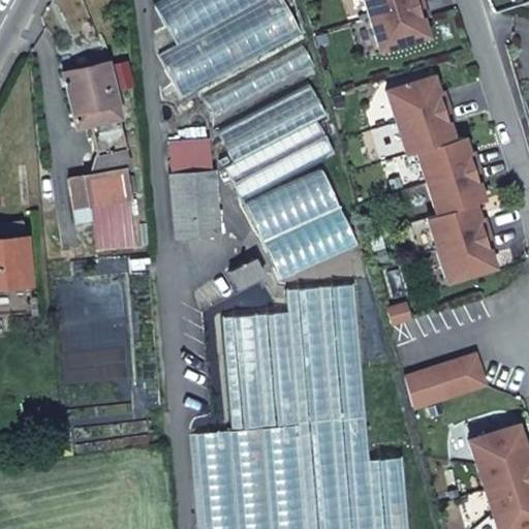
[(151,0),(174,41),(248,0),(151,0)]
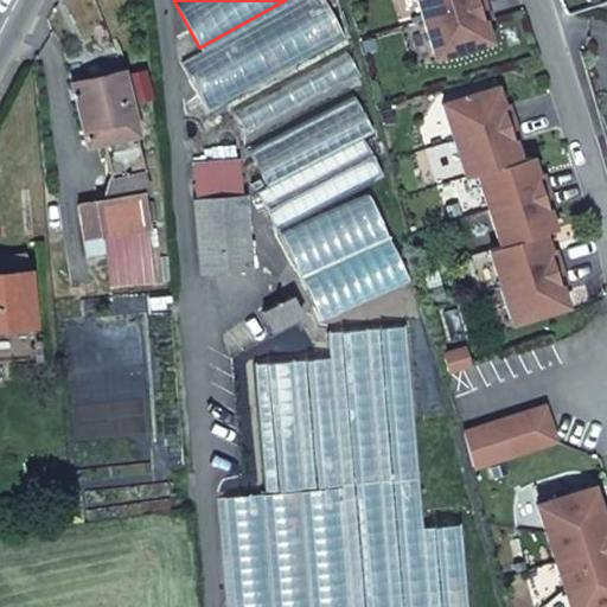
[(320,0),(285,0),(199,48),(179,59),(205,107),(339,33),(320,0)]
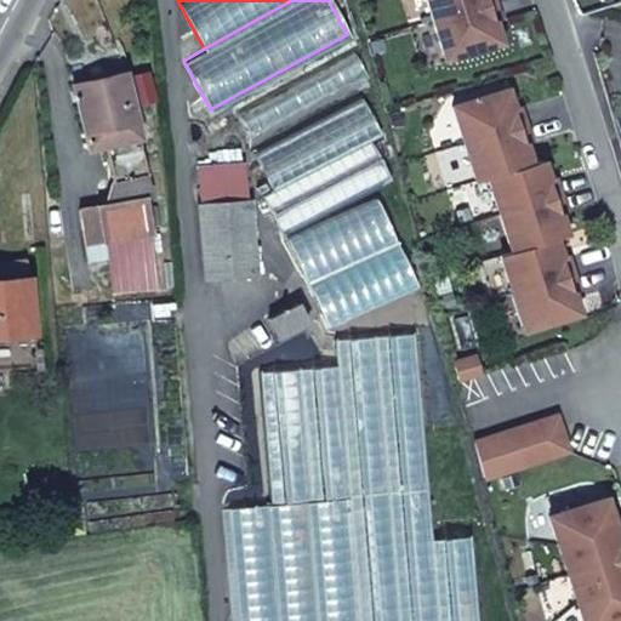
[(423,0),(431,21),(493,1),(491,0),(423,0)]
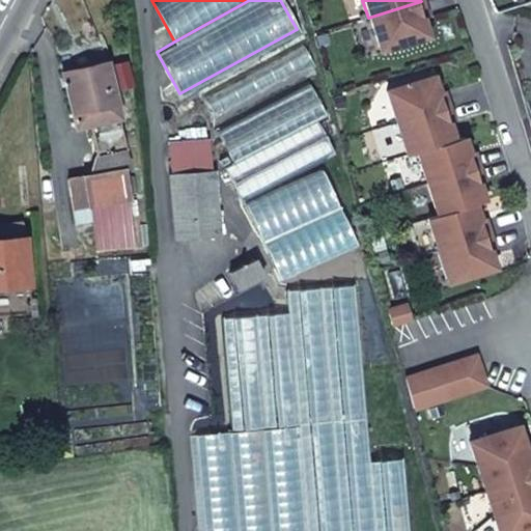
[(426,17),(421,1),(368,18),(379,51),(425,35),(420,19),(426,17)]
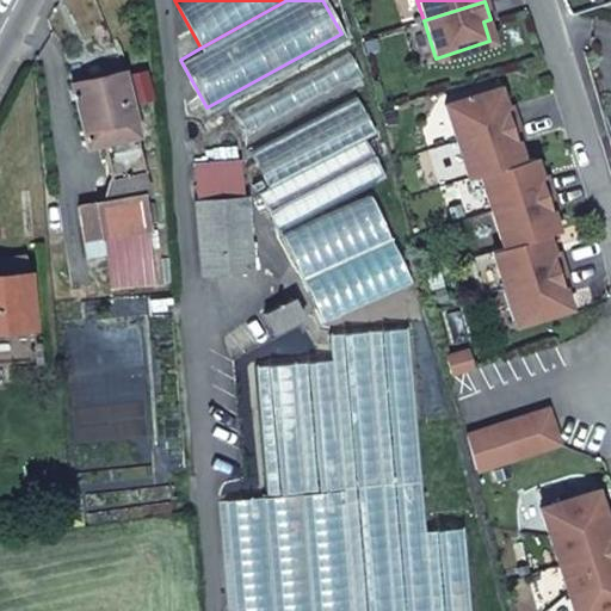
[(128,84),(143,80),(140,66),(124,69),(128,84)]
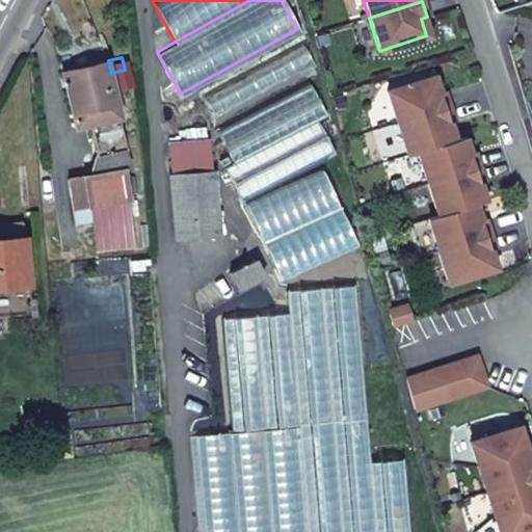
[(103,62),(60,74),(73,124),(74,125),(75,126),(80,125),(85,124),(95,156),(88,173),(67,178),(75,225),(90,223),(95,251),(134,246),(129,197),(124,168),(128,167),(106,75),(103,62)]
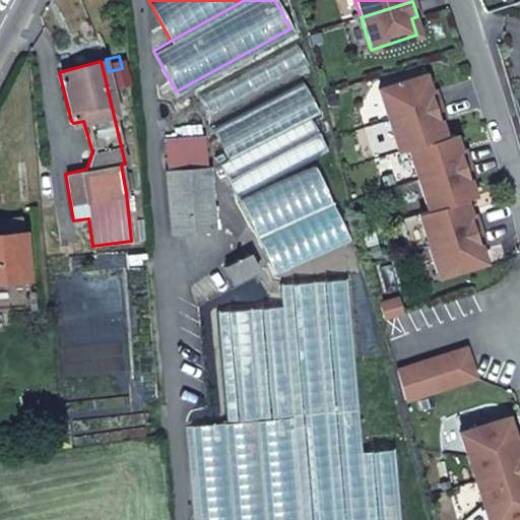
[(424,75),(379,89),(388,121),(439,105),(435,90),(429,92),(424,75)]
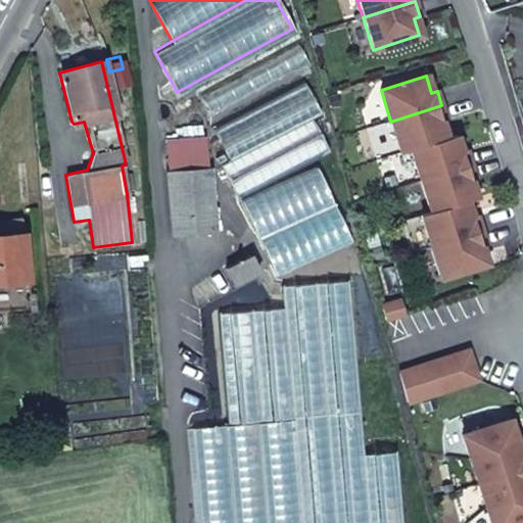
[(237,200),(332,151),(315,119),(321,115),(301,80),(209,128),(228,161),(220,167),(237,201),(237,200)]
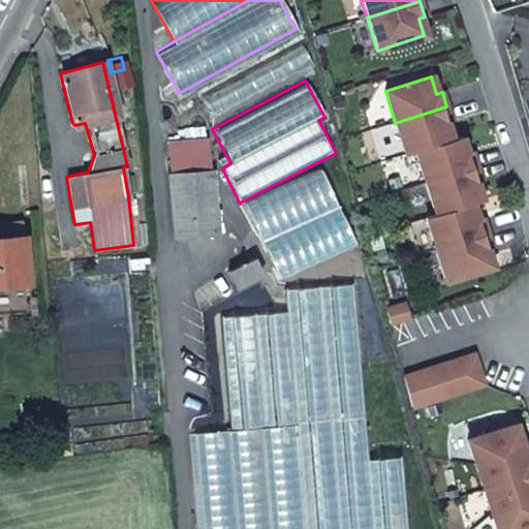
[(446,106),(395,123),(405,155),(414,152),(450,141),(445,124),(452,122),(446,106)]
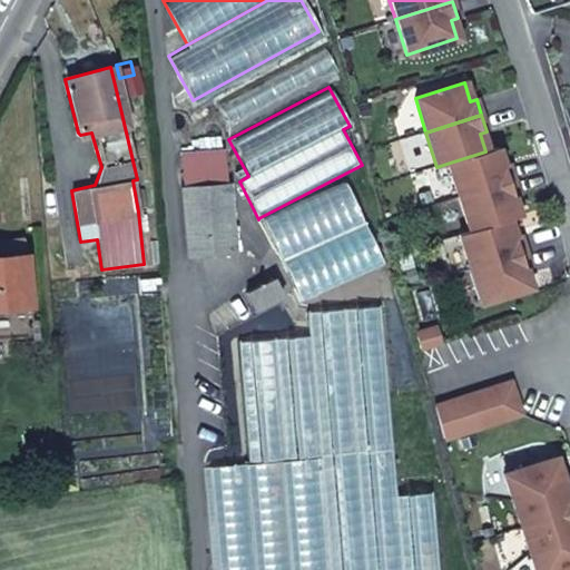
[(497,148),(485,151),(446,164),(458,197),(513,179),(508,164),(502,166),(497,148)]
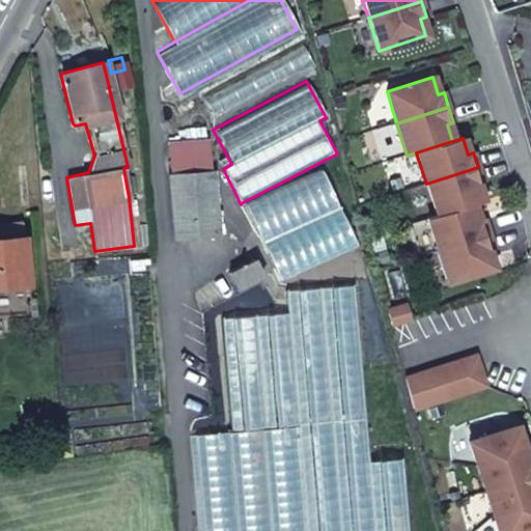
[(168,174),(207,170),(204,139),(165,143),(168,174)]
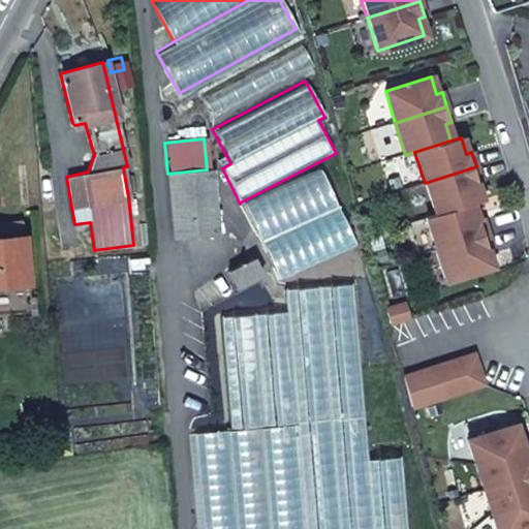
[(220,165),(226,161),(227,161),(223,155),(223,156),(217,159),(220,165)]
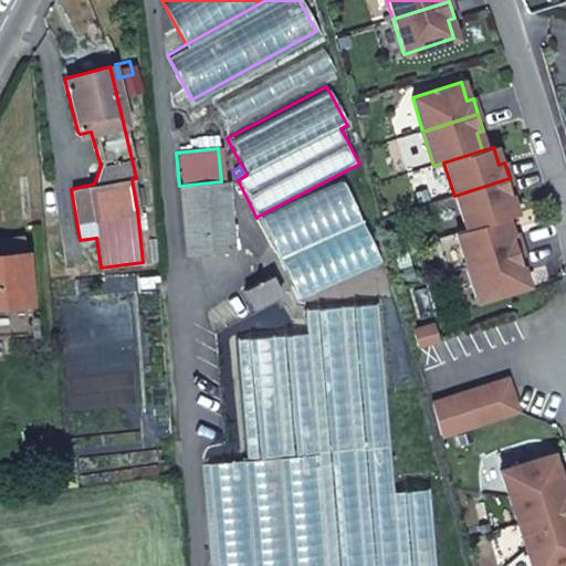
[(345,175),(257,221),(291,285),(373,244),(366,212),(345,175)]
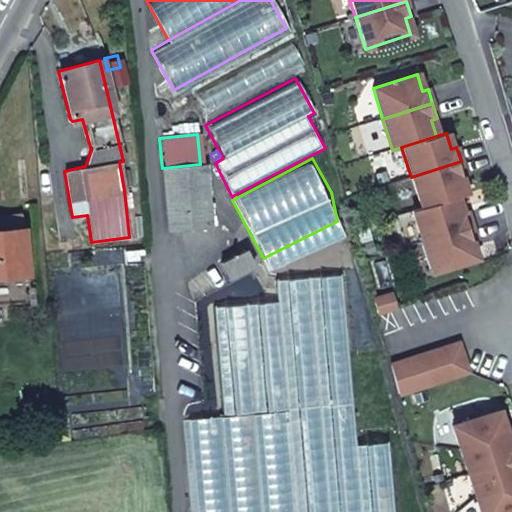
[(466,176),(461,161),(411,177),(421,208),(456,197),(466,194),(460,178),(466,176)]
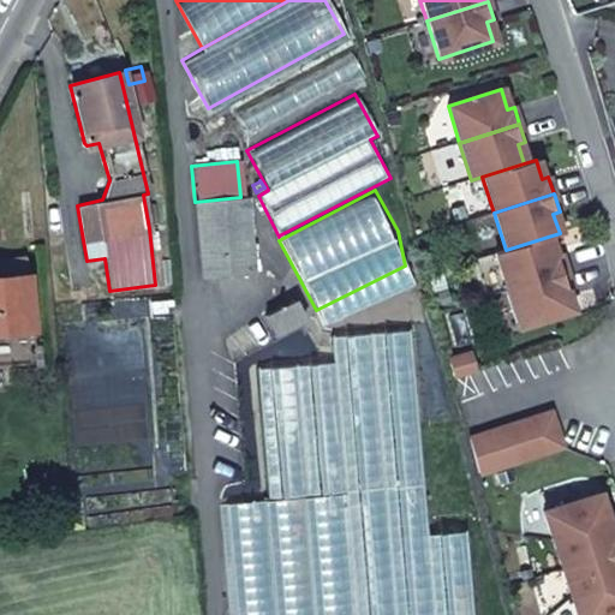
[(249,269),(240,197),(195,202),(202,273),(249,269)]
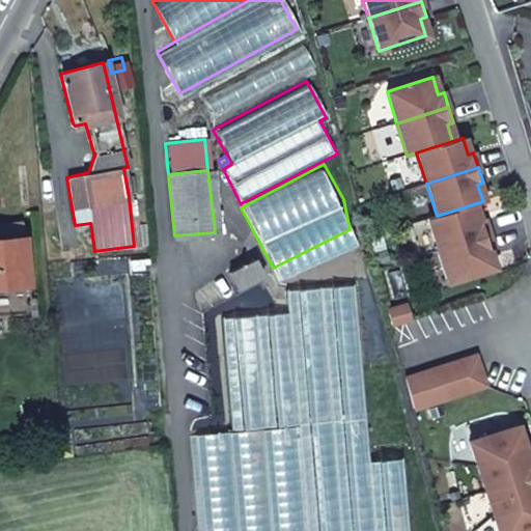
[(494,249),(488,233),(437,250),(447,282),(493,268),(487,251),(494,249)]
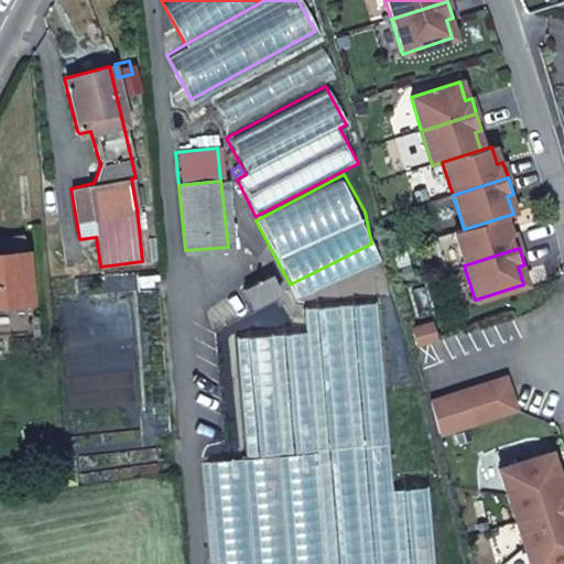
[(0,253),(0,303),(28,301),(24,253),(0,253)]
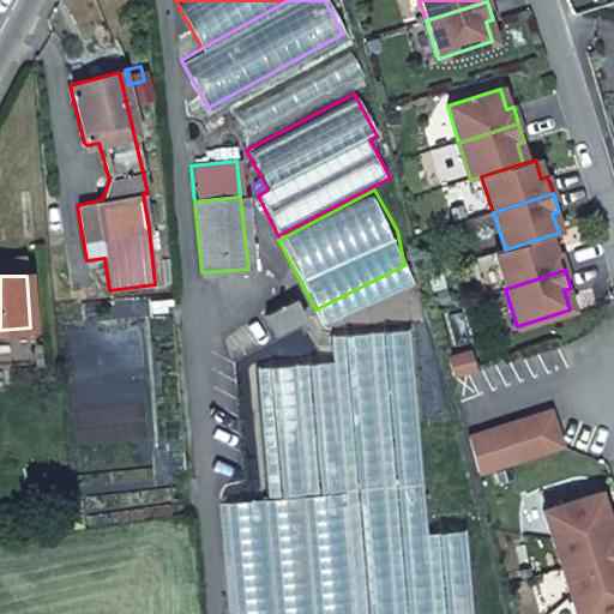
[(293,299),(264,313),(274,330),(302,317),(293,299)]
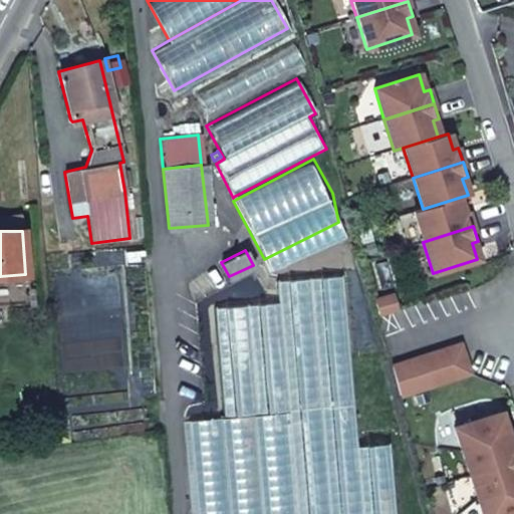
[(211,307),(221,420),(283,415),(291,513),(394,513),(388,443),(357,445),(357,444),(343,277),(274,281),(275,302),(211,307)]
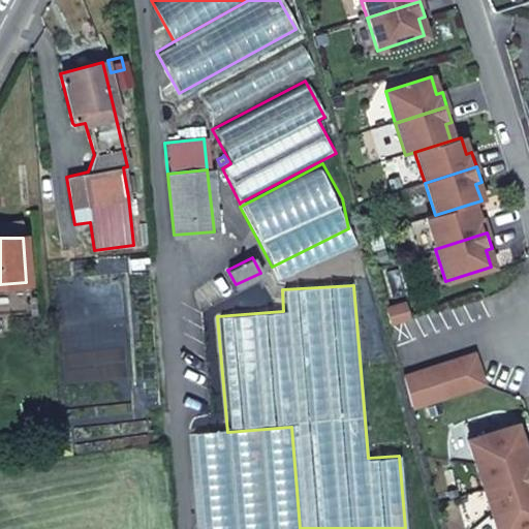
[(384,310),(389,324),(390,323),(405,318),(401,305),(384,310)]
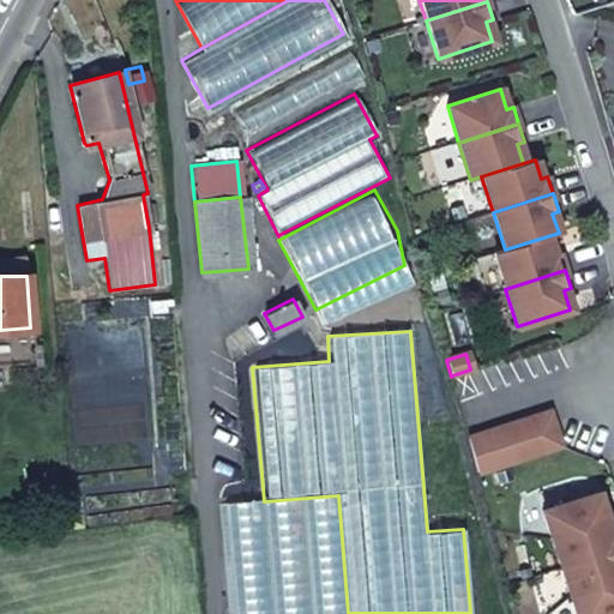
[(468,438),(480,473),(559,446),(549,411),(468,438)]
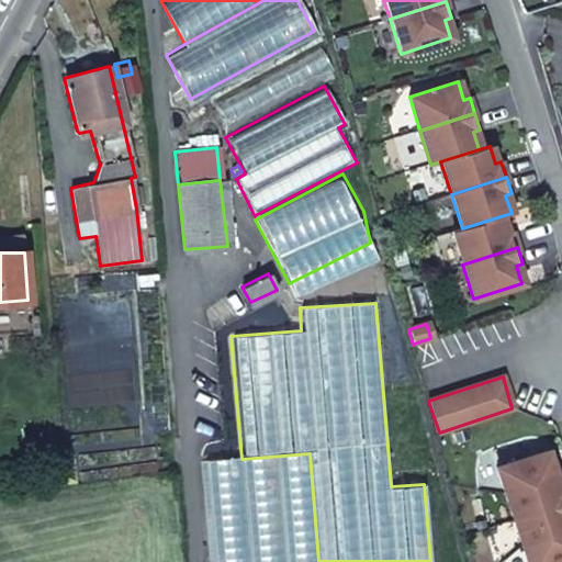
[(496,469),(526,561),(558,561),(561,561),(561,497),(548,452),(496,469)]
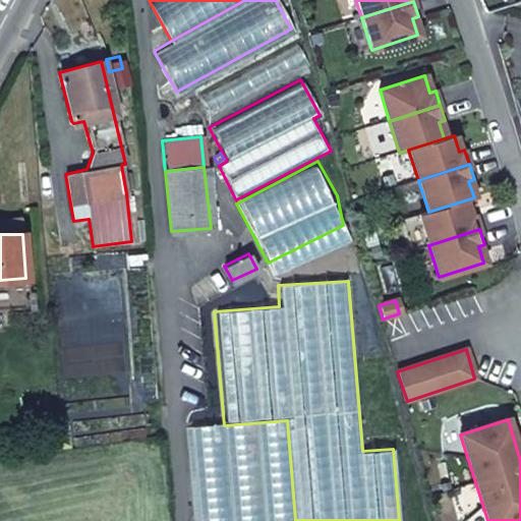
[(295,520),(287,420),(224,425),(189,428),(196,520),(295,520)]
